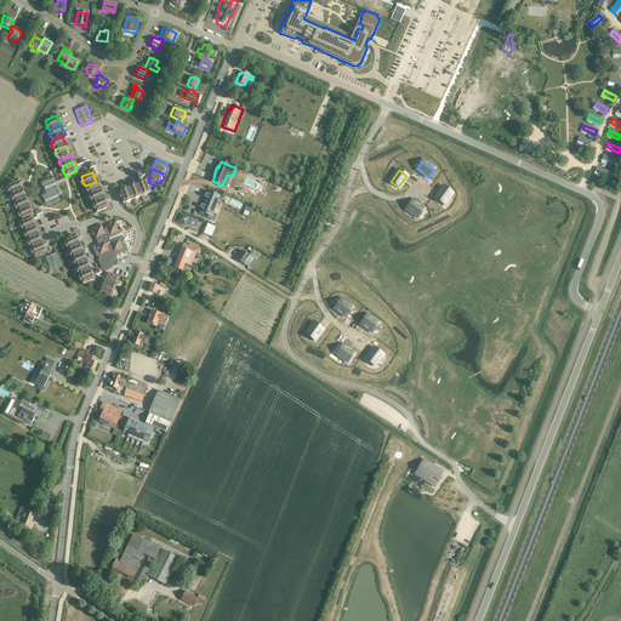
[(53,178),(41,183),(46,194),(43,195),(47,206),(60,201),(56,191),(58,189),(53,178)]
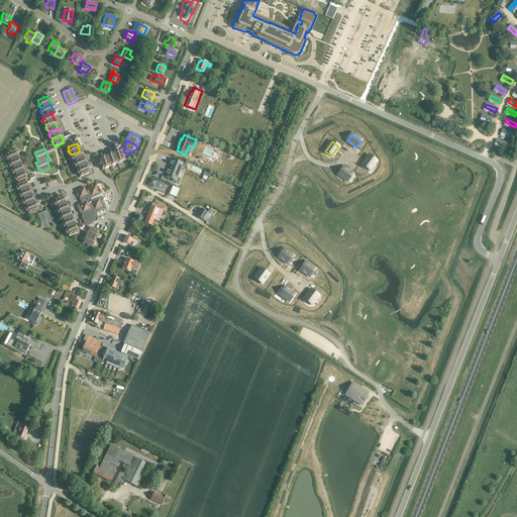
[(8,162),(17,158),(14,149),(5,153),(6,156),(5,158),(6,160),(8,161),(8,162)]
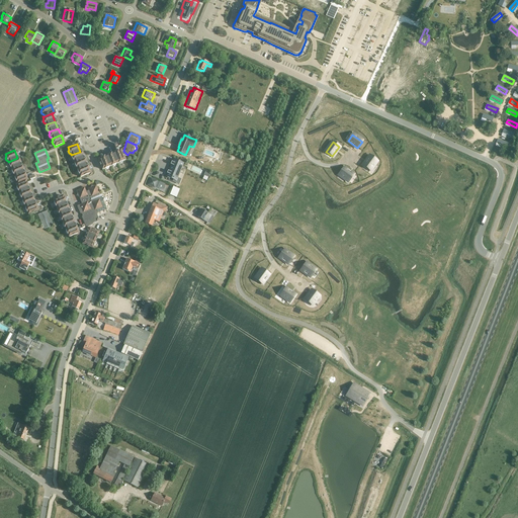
[(127,155),(123,151),(113,155),(117,164),(118,163),(120,164),(122,163),(123,161),(125,160),(123,157),(127,155)]
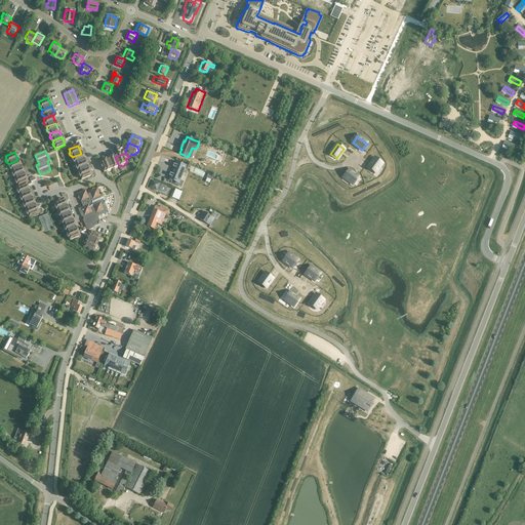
[(75,163),(75,164),(84,160),(81,154),(72,157),(73,158),(72,160),(73,162),(75,163)]
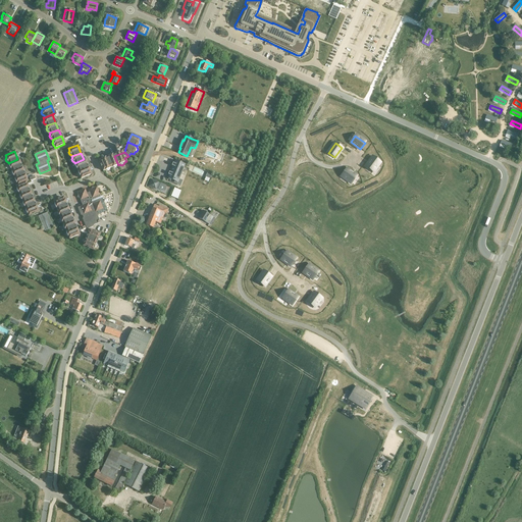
[(117,165),(118,165),(114,156),(107,158),(111,167),(112,167),(114,168),(116,167),(117,165)]
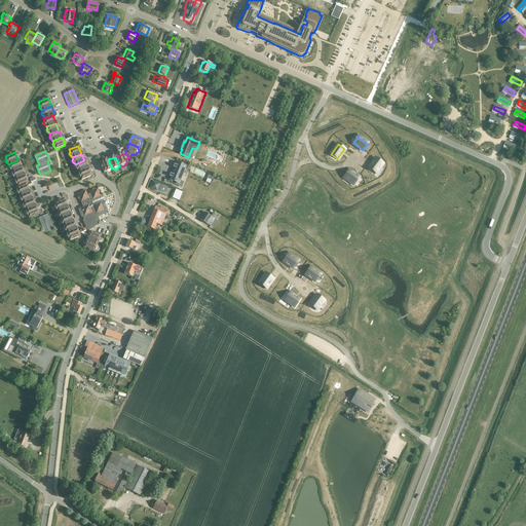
[(374,161),(369,167),(375,173),(382,163),(375,158),(373,161),(374,161)]
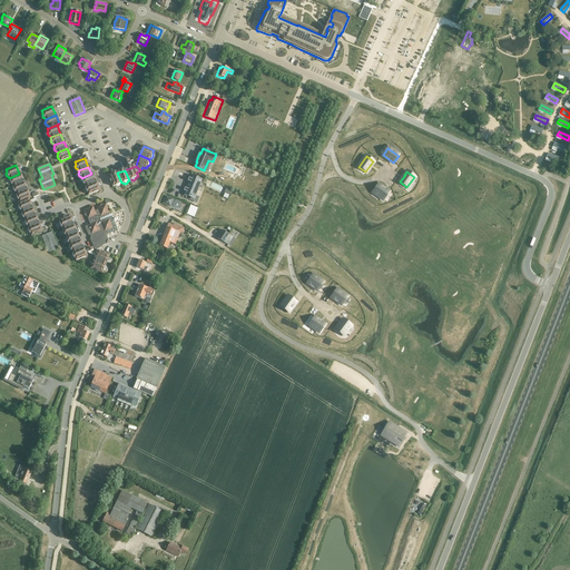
[(121,183),(117,173),(108,177),(112,187),(115,186),(117,186),(119,186),(120,184),(121,183)]
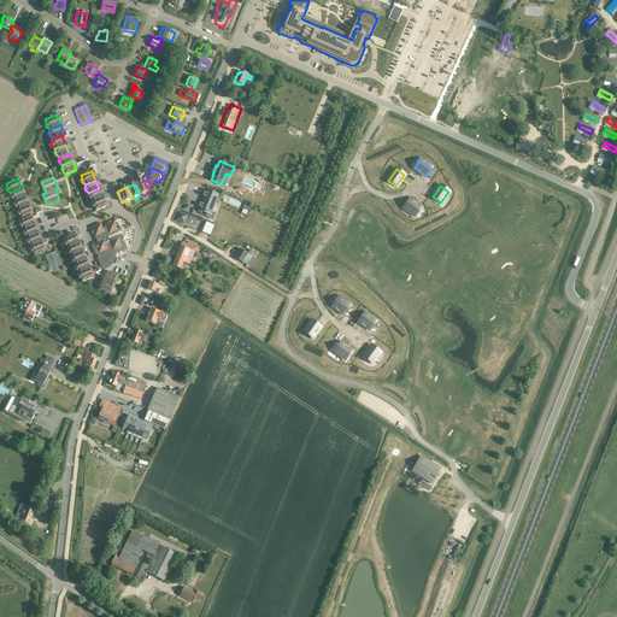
[(24,197),(21,188),(10,193),(11,194),(10,197),(11,199),(13,199),(13,201),(24,197)]
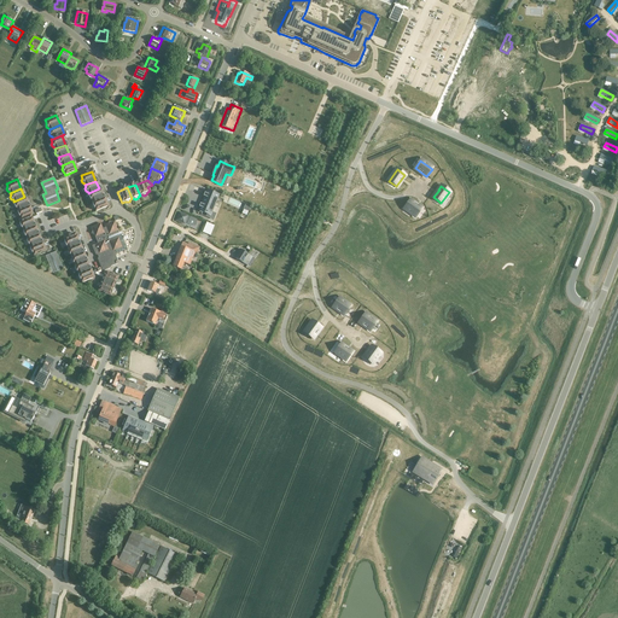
[(103,197),(99,188),(88,193),(89,194),(88,197),(89,199),(92,200),(92,202),(103,197)]
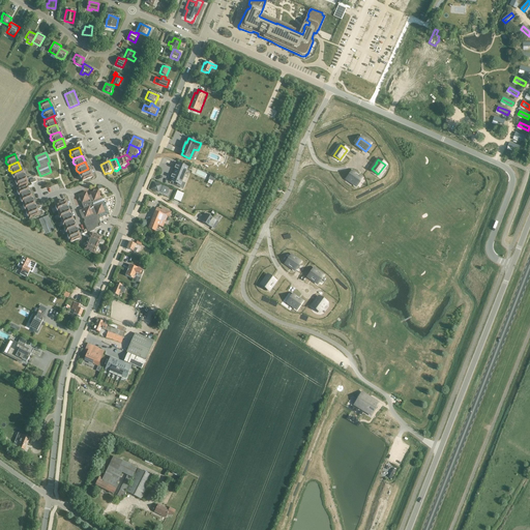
[(172,178),(171,181),(177,183),(180,184),(187,168),(184,167),(178,164),(177,167),(176,166),(174,169),(175,169),(173,175),(172,175),(171,178),(172,178)]
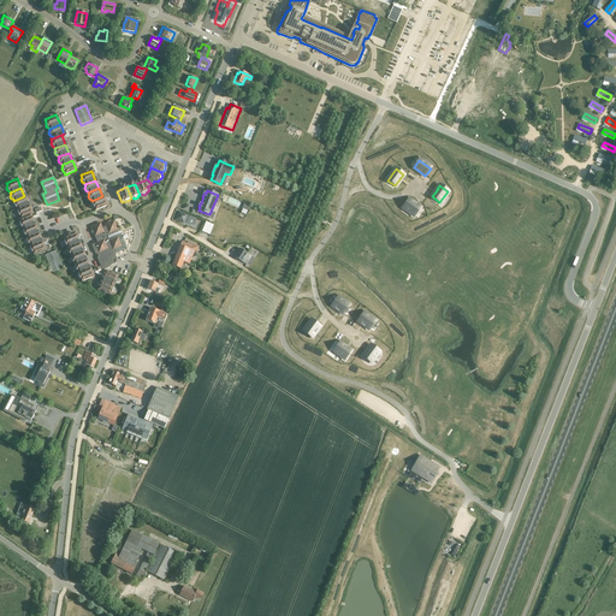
[(24,196),(13,201),(15,202),(13,205),(15,207),(17,207),(17,209),(28,205),(24,196)]
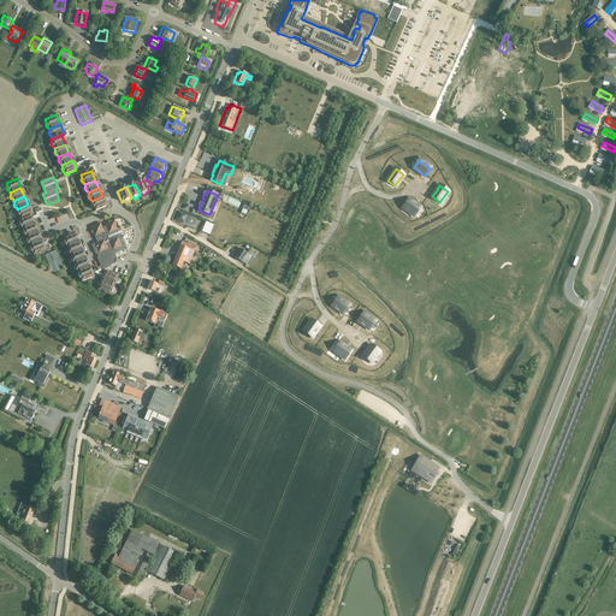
[(106,206),(102,196),(92,201),(93,202),(92,205),(93,207),(95,208),(95,211),(106,206)]
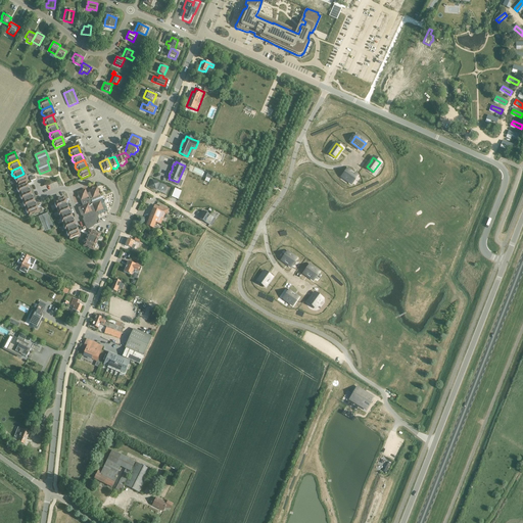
[(347,170),(342,176),(351,183),(357,176),(353,174),(353,175),(347,170)]
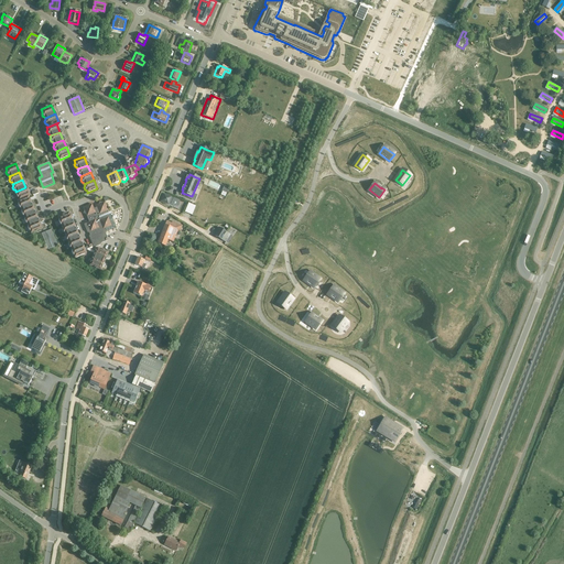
[(30,196),(25,187),(15,192),(17,193),(15,194),(17,197),(19,197),(19,199),(20,199),(28,196),(28,197),(30,196)]
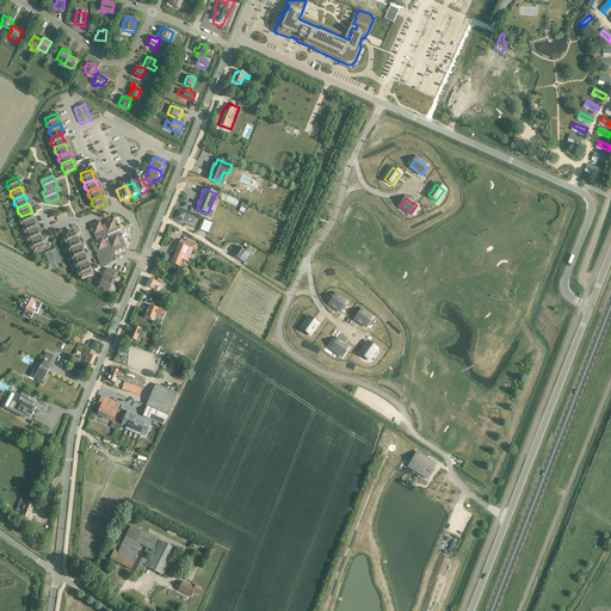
[(178,211),(174,218),(181,221),(183,220),(185,221),(190,223),(193,216),(187,215),(178,211)]
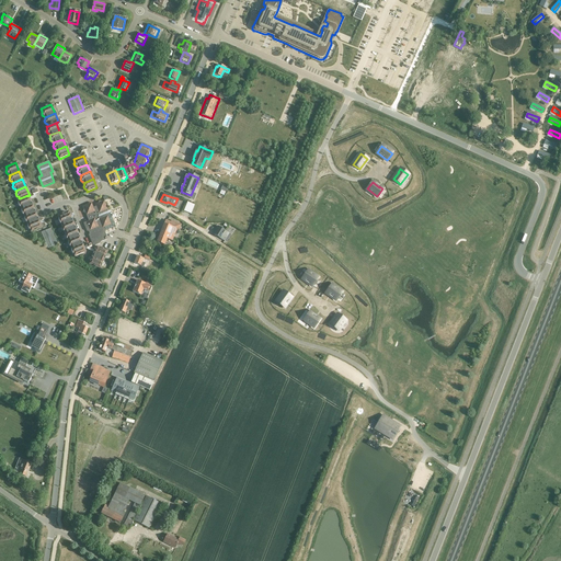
[(31,204),(27,196),(27,195),(20,198),(19,198),(18,199),(19,202),(18,204),(19,206),(20,207),(21,208),(31,204)]
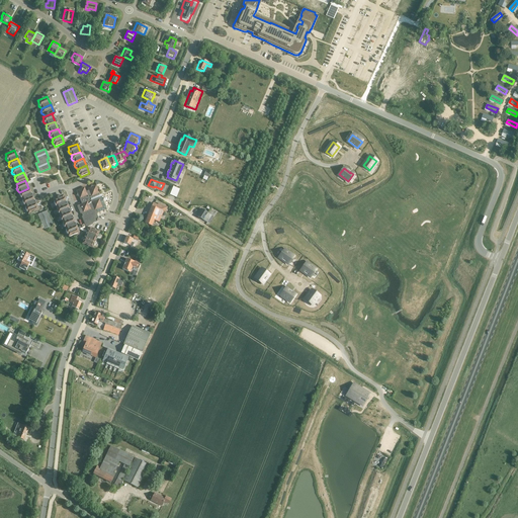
[(85,187),(76,191),(77,193),(76,196),(79,196),(80,199),(82,198),(84,203),(79,205),(80,206),(77,207),(80,213),(81,214),(83,213),(84,216),(82,216),(82,218),(85,227),(87,227),(92,225),(93,224),(95,223),(94,223),(97,222),(96,221),(97,219),(98,219),(97,217),(96,214),(97,213),(106,209),(101,196),(100,196),(99,194),(100,193),(99,191),(100,189),(97,188),(96,185),(94,186),(91,185),(90,188),(88,189),(89,190),(86,191),(85,187)]
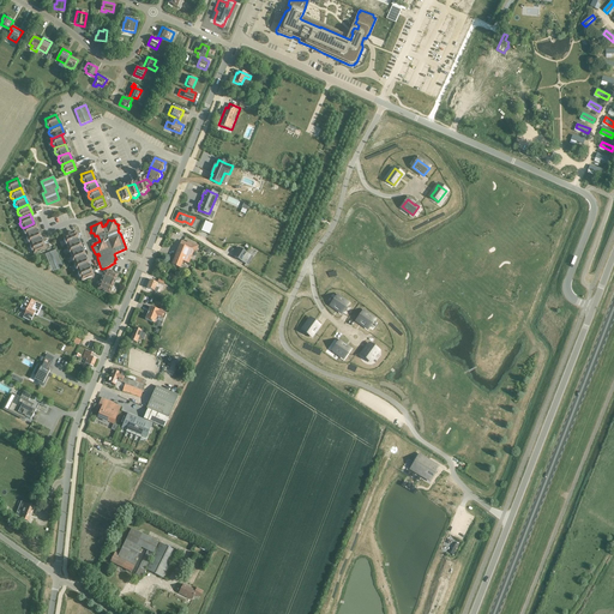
[(34,223),(23,228),(23,229),(23,232),(24,234),(25,235),(26,236),(37,232),(34,223)]
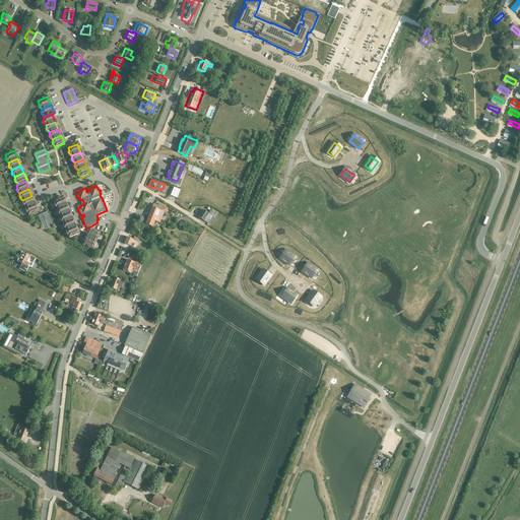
[(35,203),(31,196),(22,200),(22,201),(22,203),(23,205),(24,206),(25,207),(35,203)]
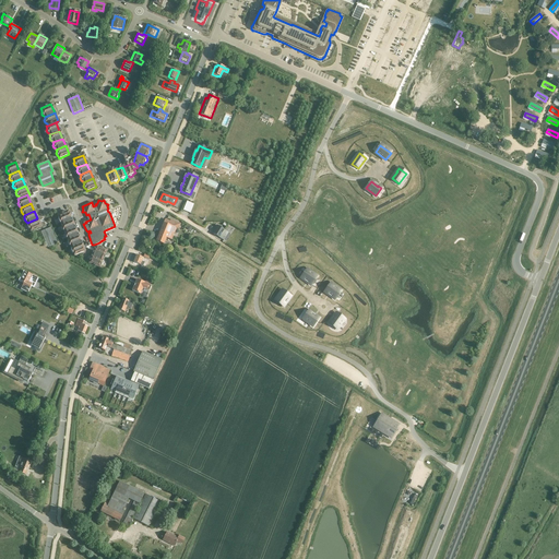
[(60,223),(61,225),(71,221),(68,212),(58,216),(58,218),(58,221),(59,223),(60,223)]
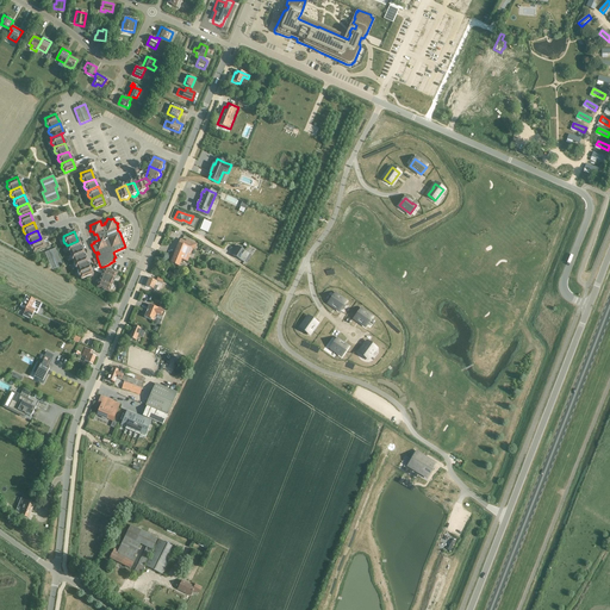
[(41,238),(30,243),(30,244),(30,247),(30,249),(32,250),(33,253),(44,248),(41,238)]
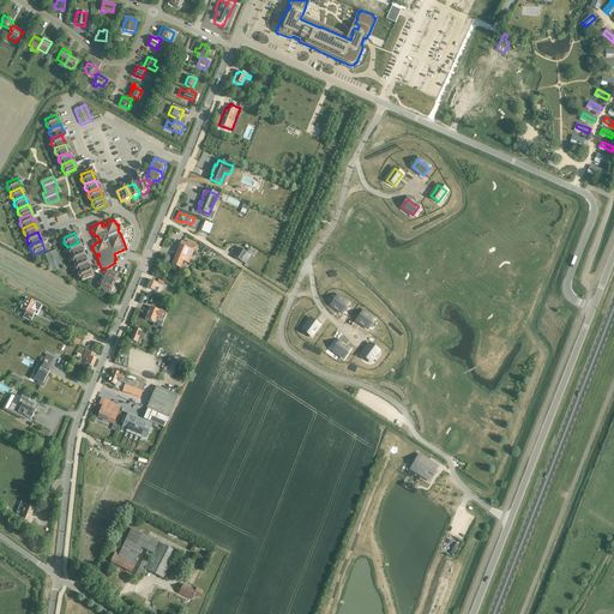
[(181,241),(172,265),(180,268),(181,264),(184,264),(184,262),(188,264),(193,251),(196,252),(198,246),(187,241),(186,244),(181,241)]
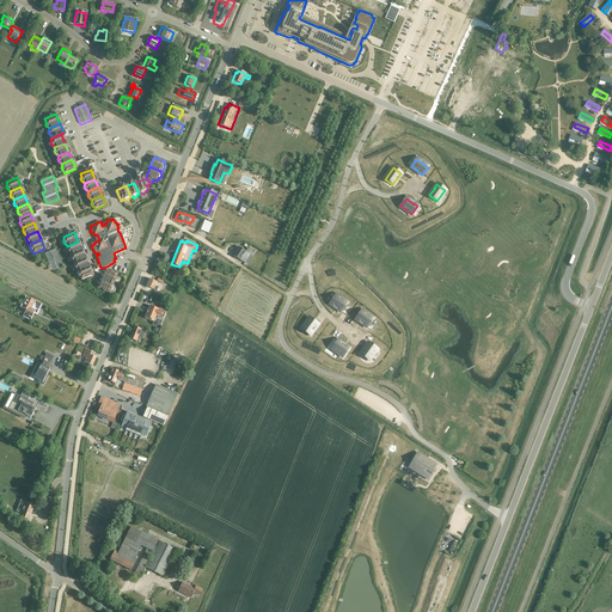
[(81,250),(78,242),(67,246),(67,248),(67,249),(68,252),(69,252),(71,254),(81,250)]
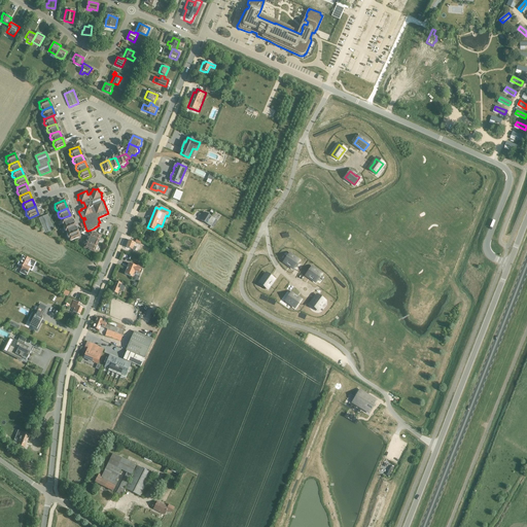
[(211,216),(213,212),(210,210),(207,214),(204,212),(200,219),(207,223),(211,216)]
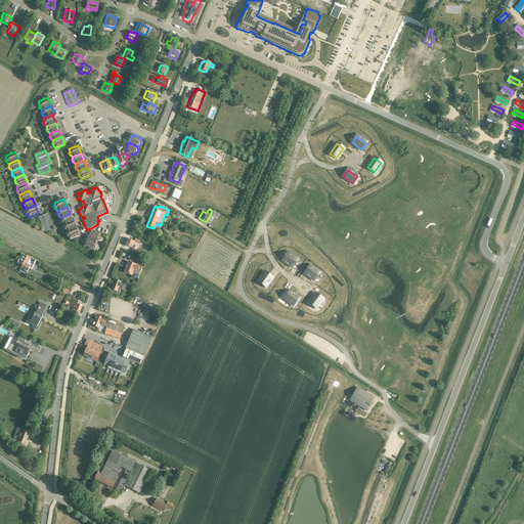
[(48,213),(38,217),(44,232),(54,228),(48,213)]
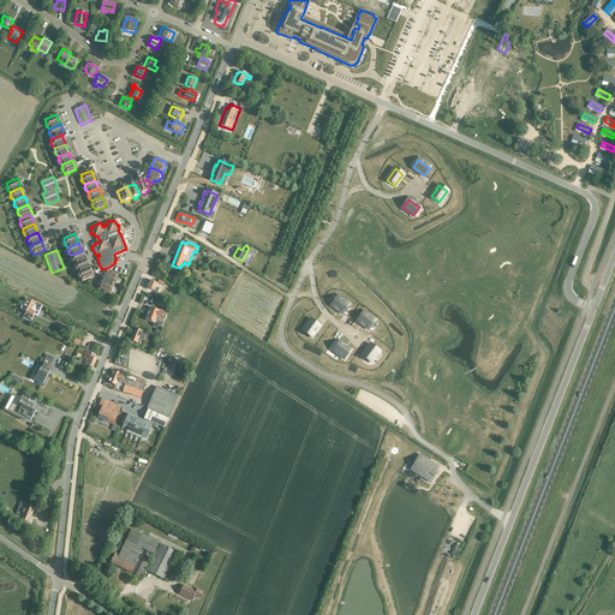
[(85,260),(82,251),(71,255),(71,257),(71,258),(71,261),(73,262),(75,263),(85,260)]
